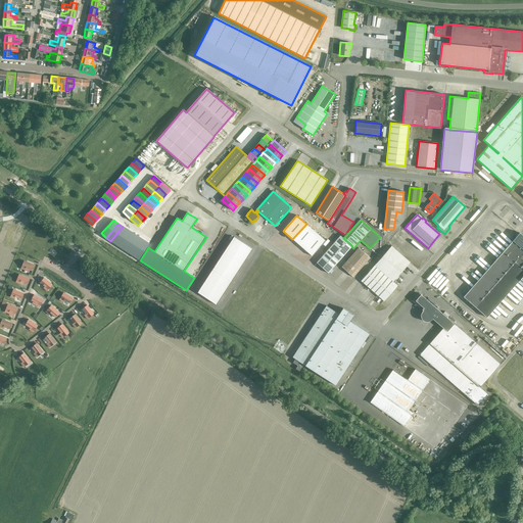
[(306,224),(292,239),(302,247),(316,232),(306,224)]
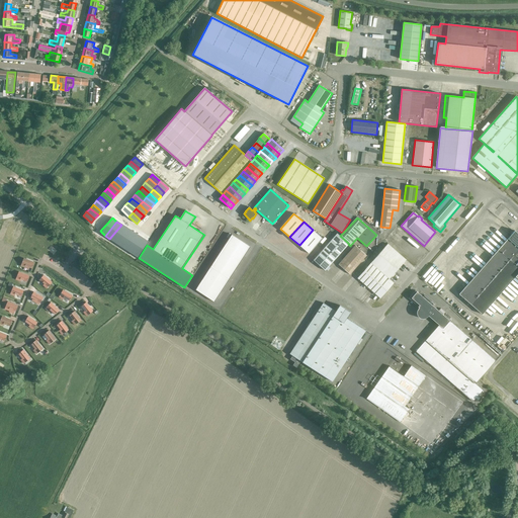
[(121,225),(110,240),(113,243),(125,229),(121,225)]
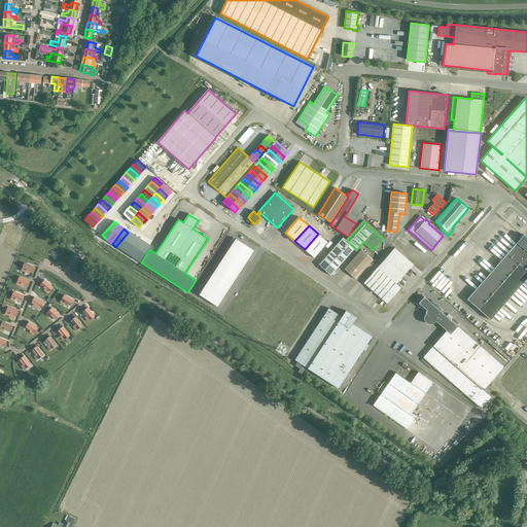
[(128,233),(115,247),(120,250),(132,237),(128,233)]
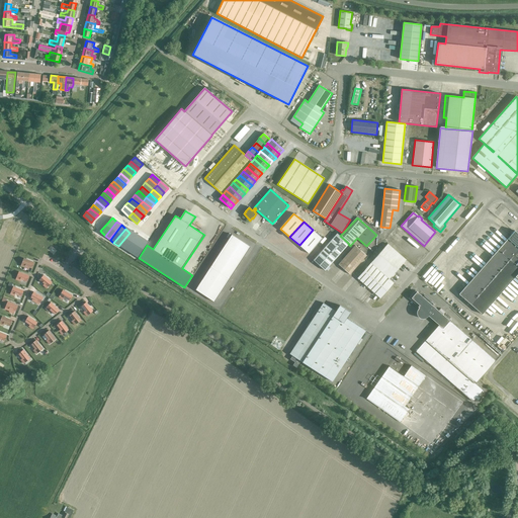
[(322,238),(313,230),(299,245),(309,254),(322,238)]
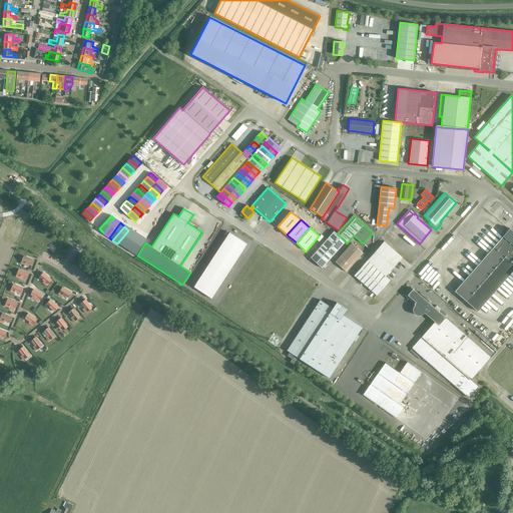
[(512,231),(509,228),(493,247),(512,265),(512,270),(510,274),(512,276),(512,231)]
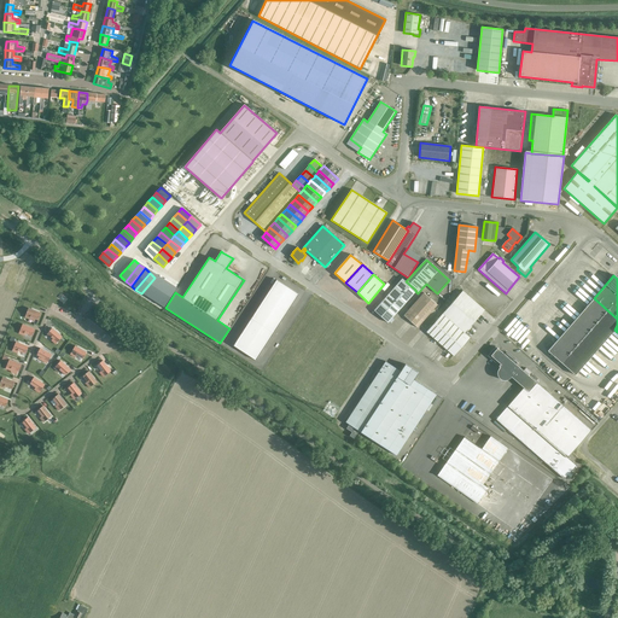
[(155,278),(143,293),(147,297),(159,281),(155,278)]
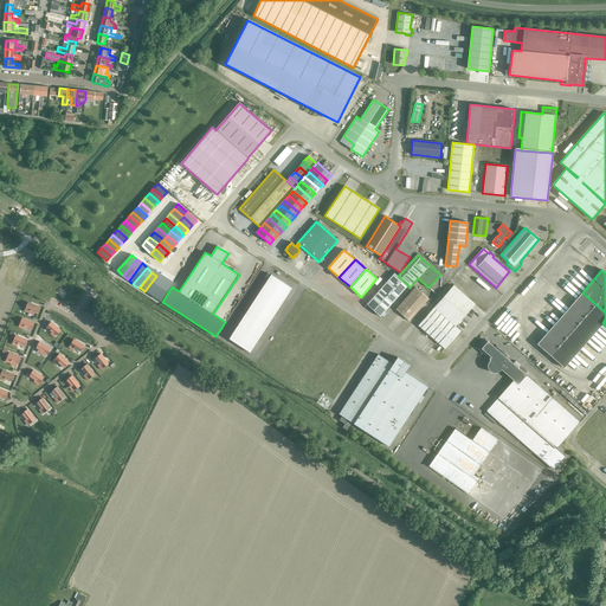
[(380,316),(408,285),(394,274),(367,304),(380,316)]
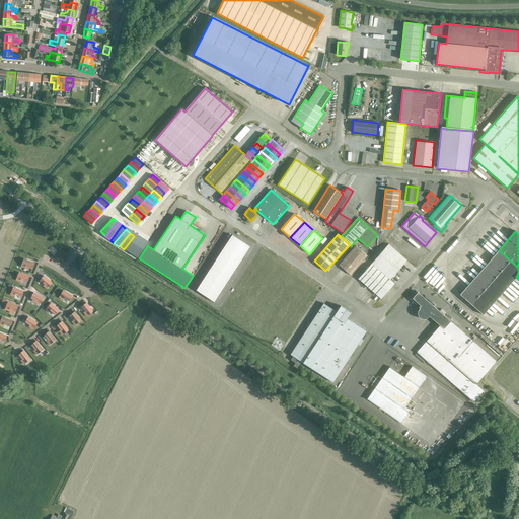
[(232,235),(229,239),(238,245),(241,241),(232,235)]
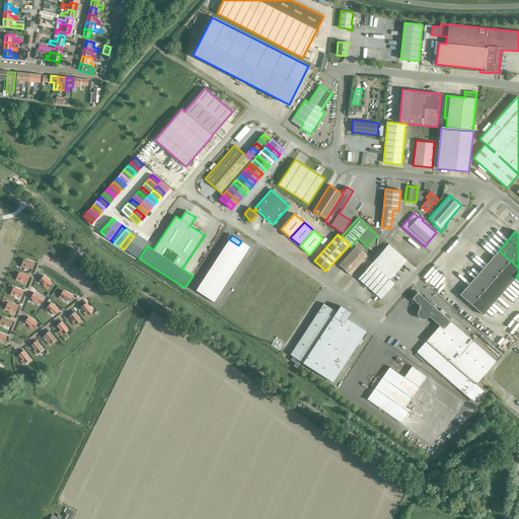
[(135,237),(126,250),(131,253),(140,241),(135,237)]
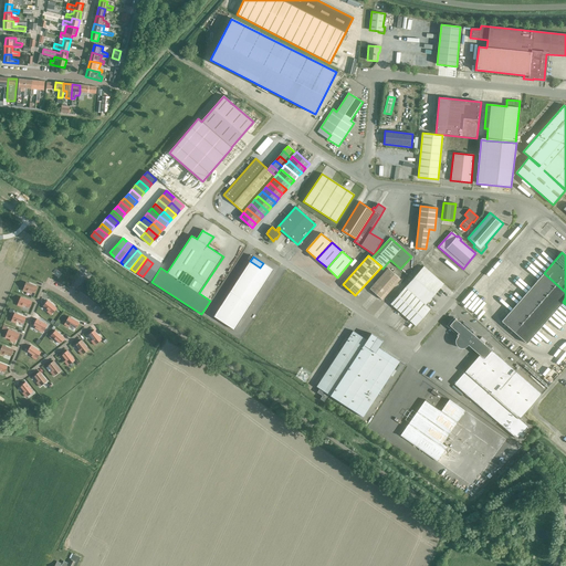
[(250,261),(247,266),(257,273),(260,268),(250,261)]
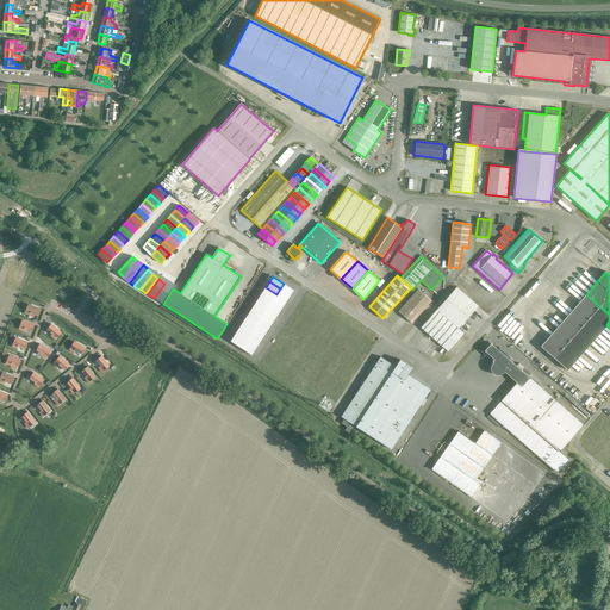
[(167,284),(155,300),(161,303),(173,288),(167,284)]
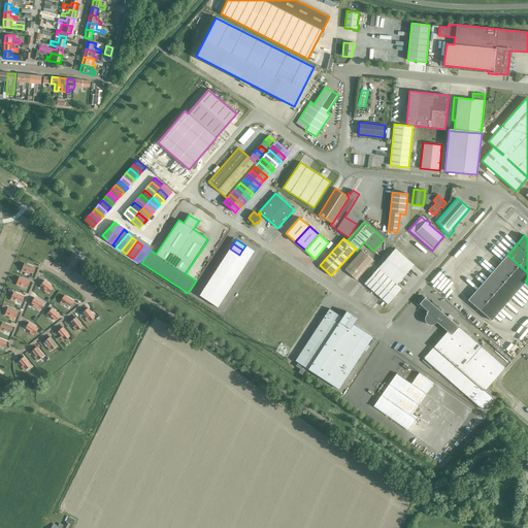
[(245,245),(242,250),(252,256),(255,252),(245,245)]
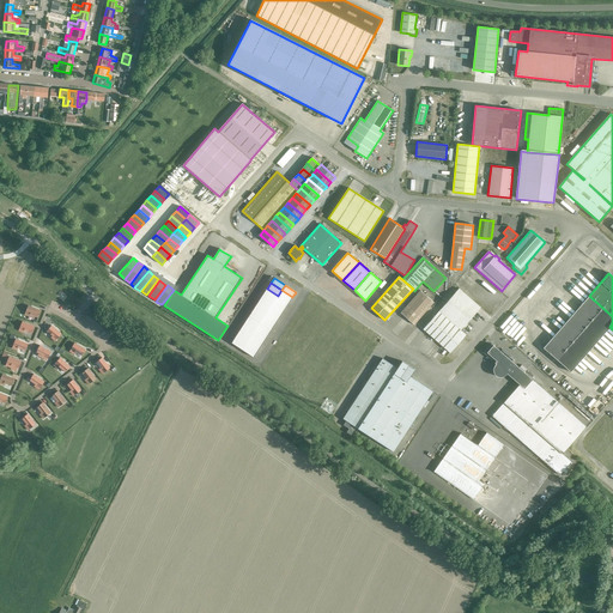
[(267,289),(263,293),(274,301),(278,296),(267,289)]
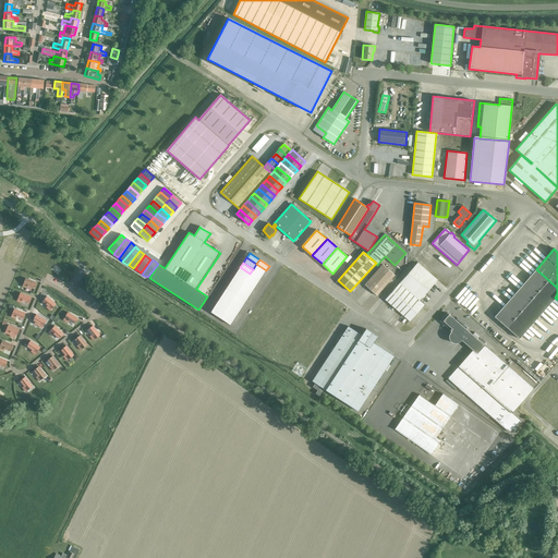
[(423,267),(417,263),(385,300),(410,322),(421,310),(419,307),(422,303),(419,301),(437,280),(427,271),(423,267)]
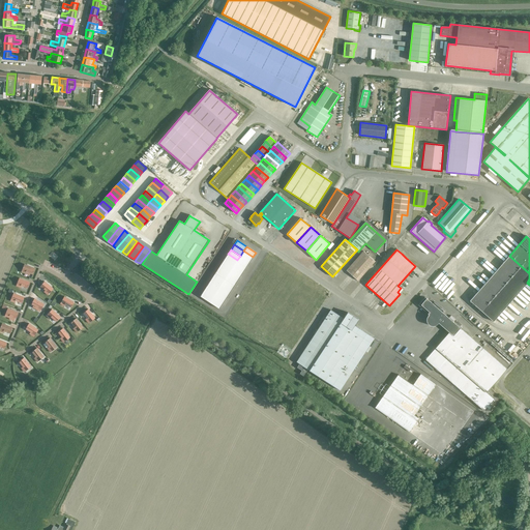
[(243,251),(240,256),(249,262),(253,257),(243,251)]
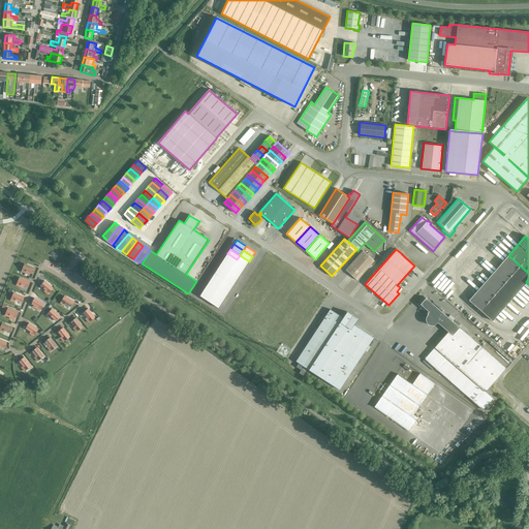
[(358,280),(374,261),(363,251),(345,270),(358,280)]
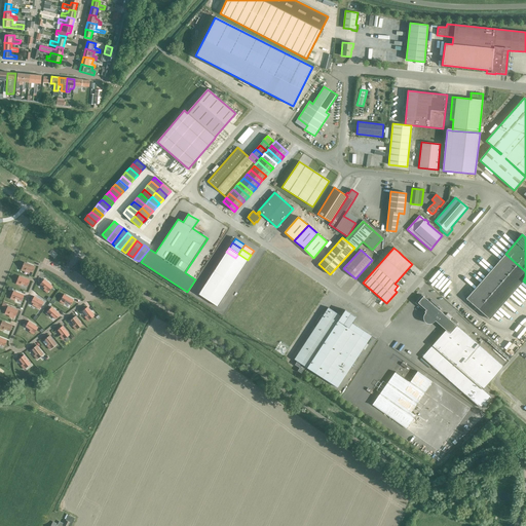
[(226,252),(223,257),(232,263),(235,258),(226,252)]
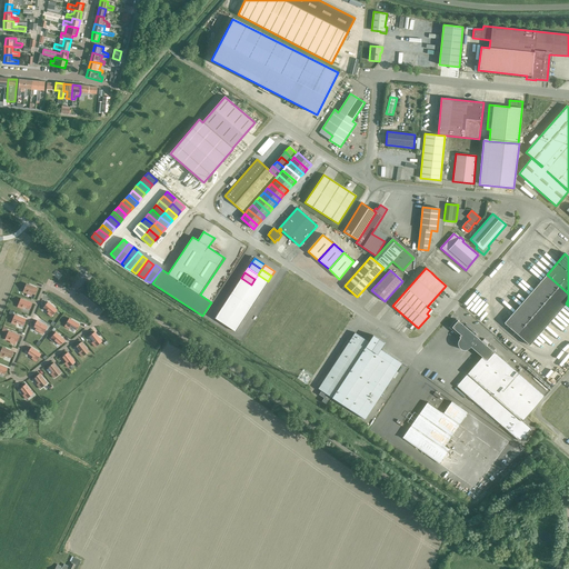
[(258,275),(255,279),(265,287),(268,281),(258,275)]
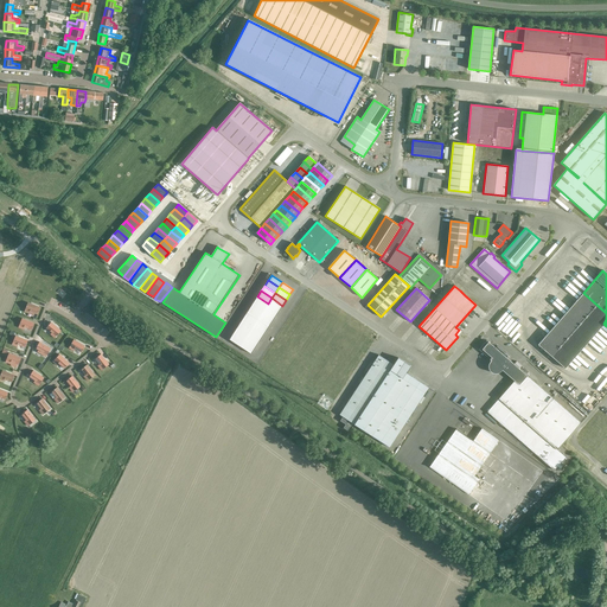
[(604,324),(606,319),(606,313),(583,293),(538,345),(564,369),(604,324)]
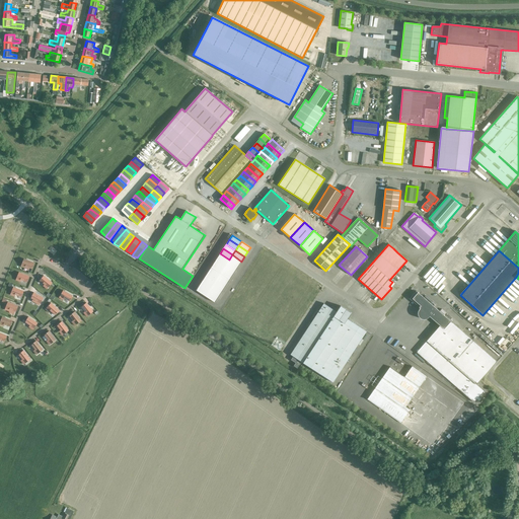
[(220,253),(217,257),(226,265),(229,260),(220,253)]
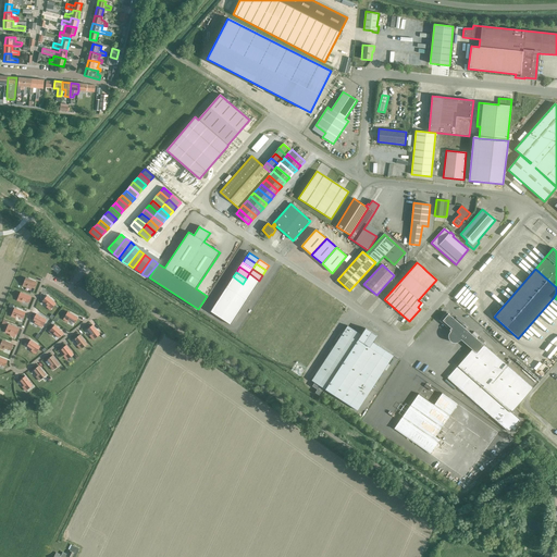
[(249,273),(246,279),(256,285),(259,281),(249,273)]
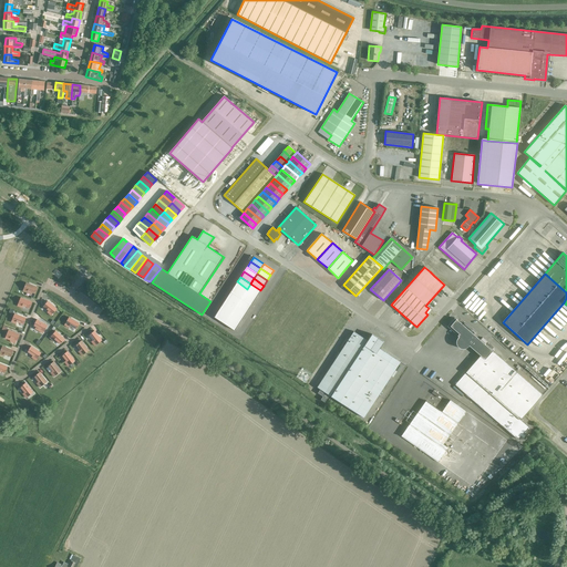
[(237,281),(234,287),(244,294),(247,289),(237,281)]
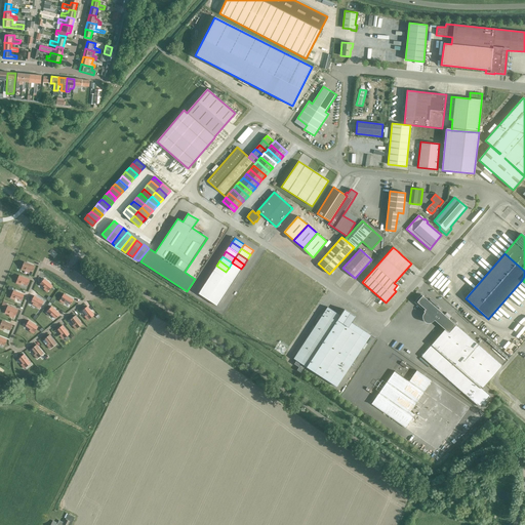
[(24,261),(21,270),(26,272),(27,270),(32,272),(35,267),(24,261)]
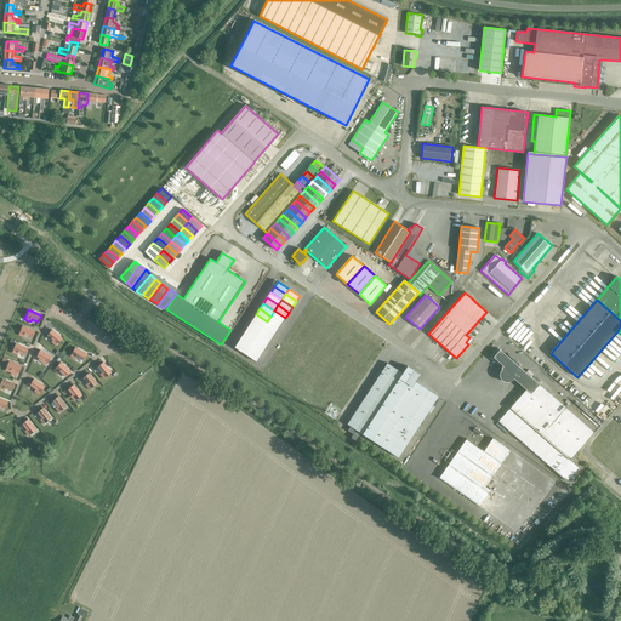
[(274,311),(271,317),(281,324),(285,318),(274,311)]
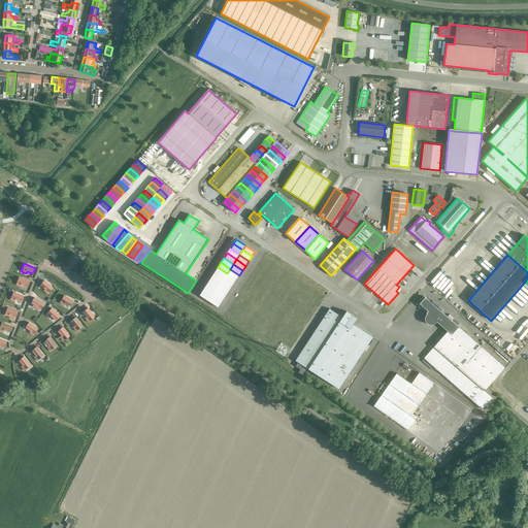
[(218,267),(215,272),(224,278),(227,273),(218,267)]
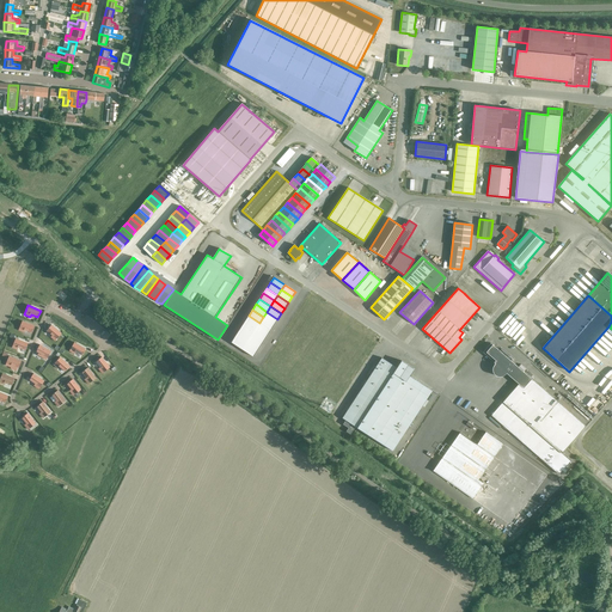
[(267,312),(263,317),(275,324),(277,319),(267,312)]
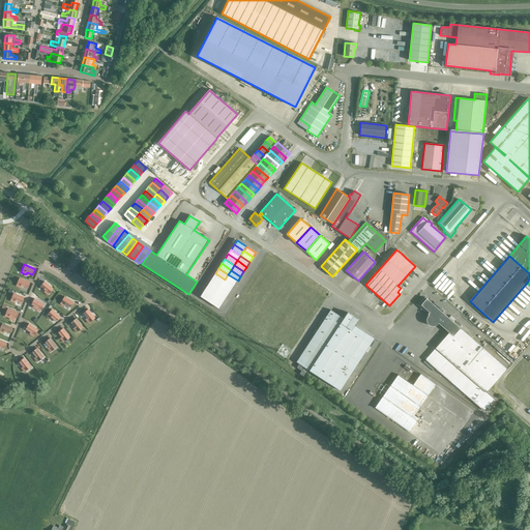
[(215,273),(212,277),(222,284),(225,280),(215,273)]
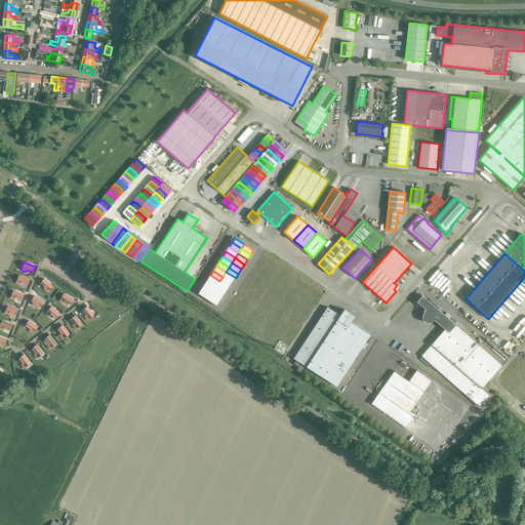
[(226,272),(223,277),(233,283),(236,278),(226,272)]
